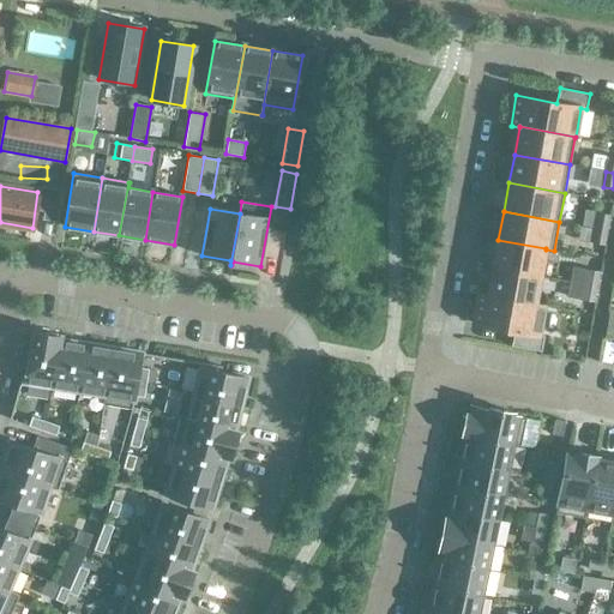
[(607,230),(609,215),(599,212),(596,228),(607,230)]
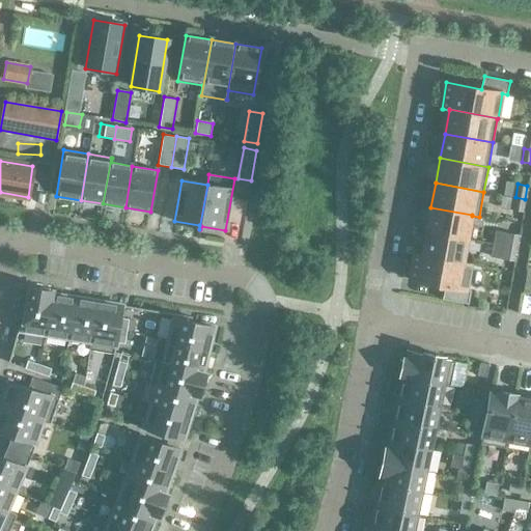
[(523,213),(525,199),(515,197),(512,211),(523,213)]
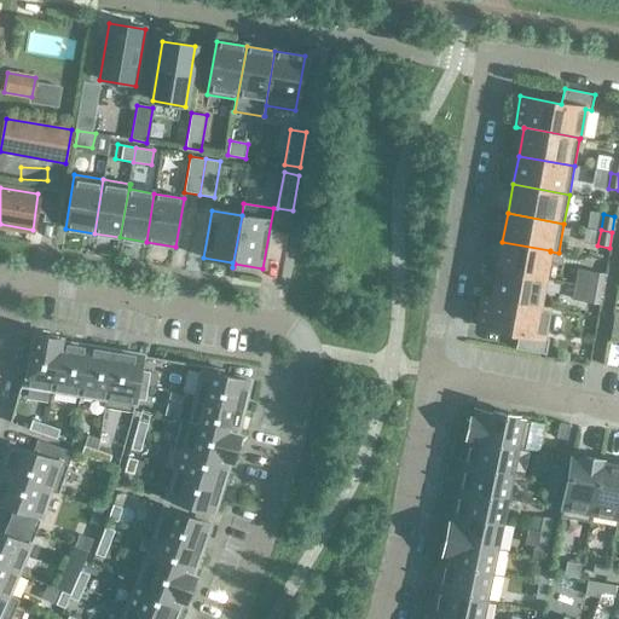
[(545,278),(550,252),(550,250),(502,242),(497,270),(545,278)]
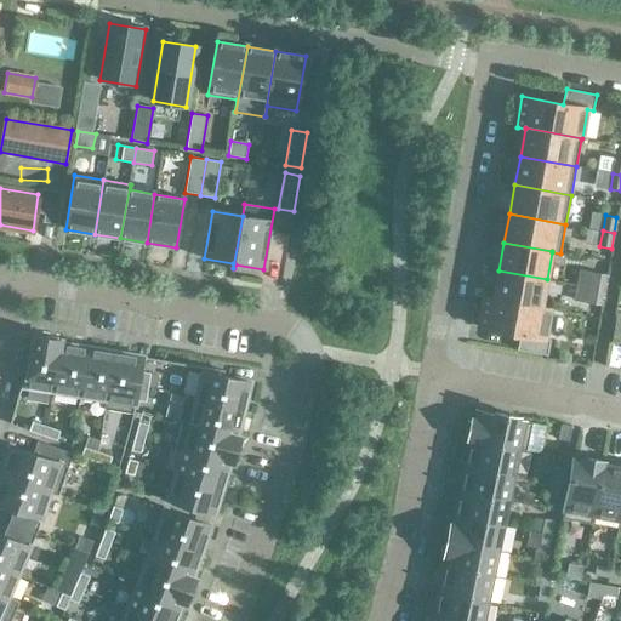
[(541,307),(547,279),(499,271),(494,298),(494,300),(541,308),(541,307)]
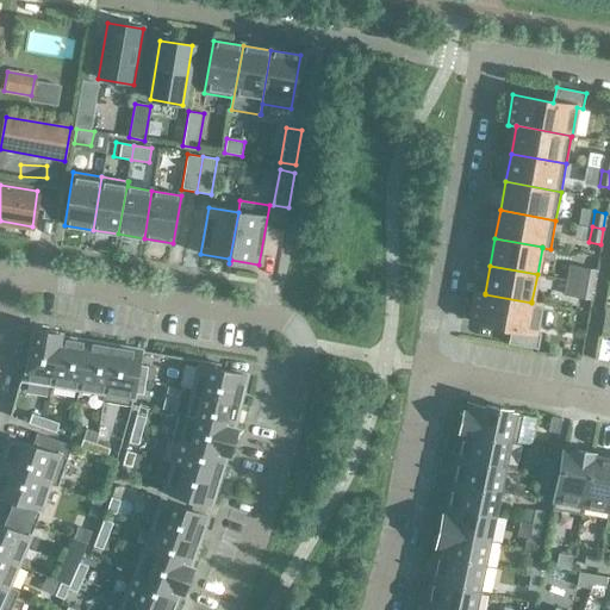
[(592,285),(596,269),(584,268),(582,282),(592,285)]
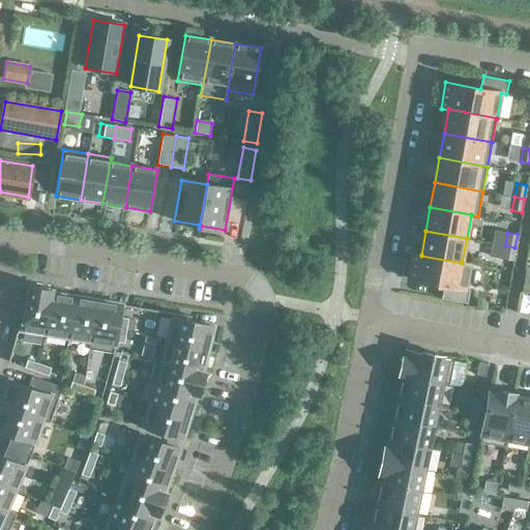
[(512,261),(514,247),(505,245),(503,259),(512,261)]
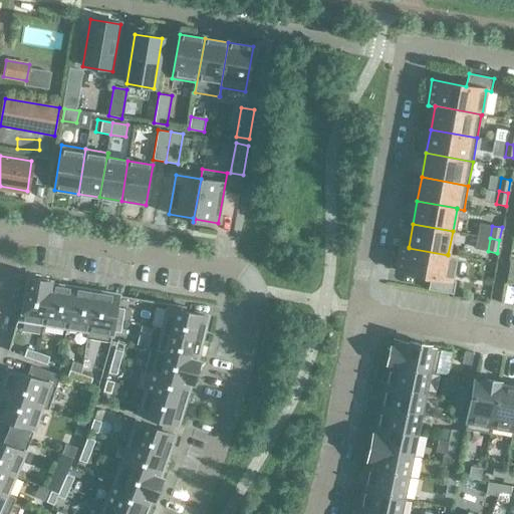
[(451,281),(456,255),(448,254),(448,255),(409,248),(409,247),(403,246),(402,245),(397,271),(431,277),(428,291),(453,296),(456,282),(451,281)]
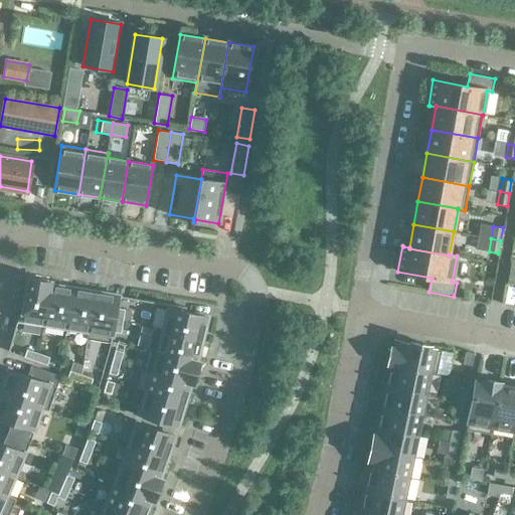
[(43,325),(50,283),(28,279),(21,321),(43,325)]
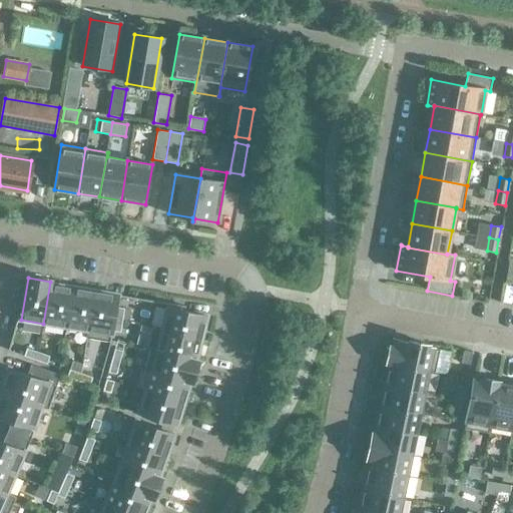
[(65,327),(72,288),(50,284),(51,282),(50,282),(43,324),(65,327)]
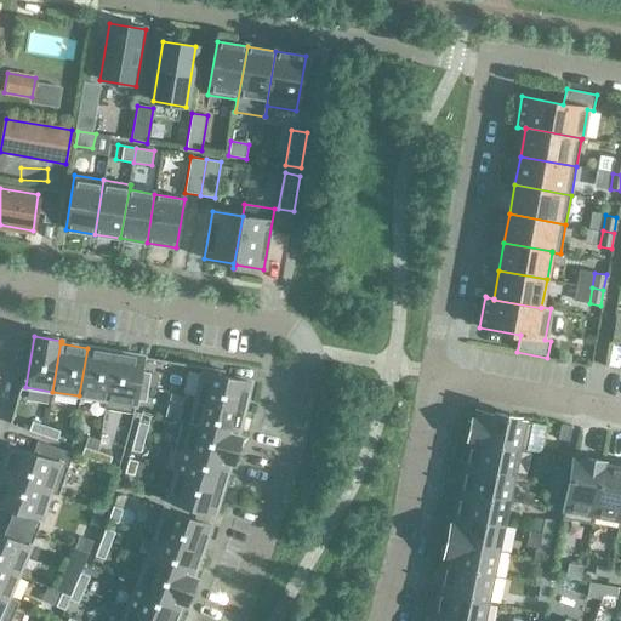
[(106,409),(114,353),(87,348),(79,396),(106,400),(104,409),(106,409)]
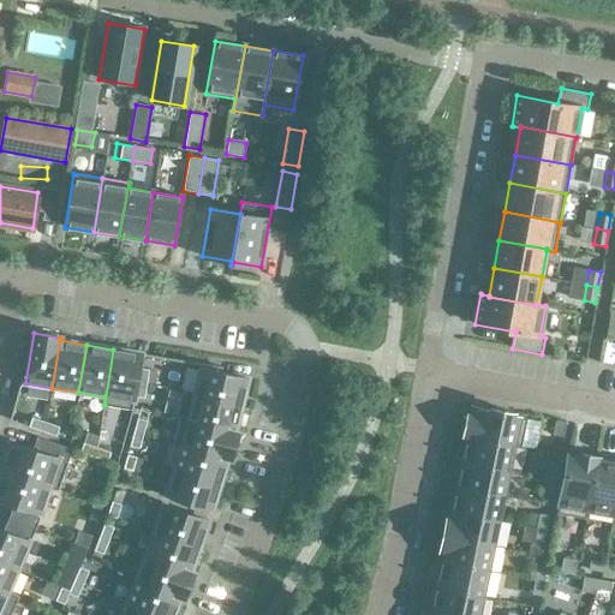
[(132,410),(142,354),(113,350),(105,405),(132,410)]
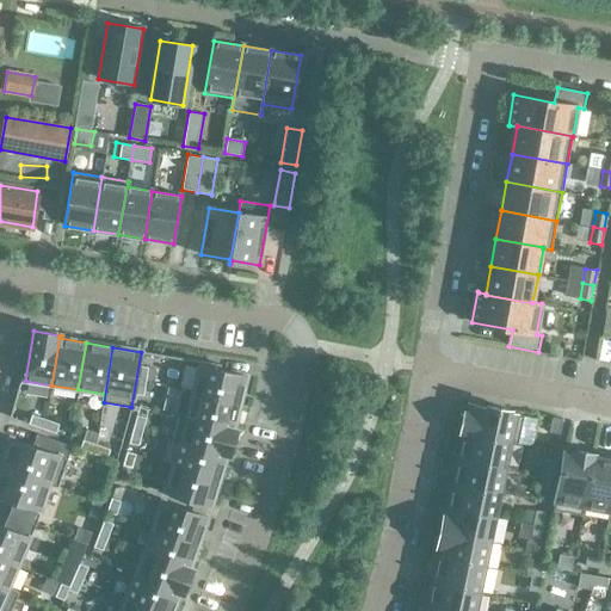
[(240,405),(247,377),(220,370),(221,365),(202,362),(193,393),(240,405)]
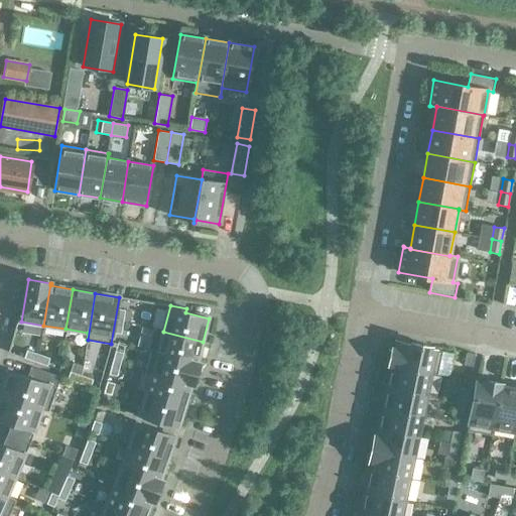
[(123,323),(125,310),(117,308),(115,320),(123,323)]
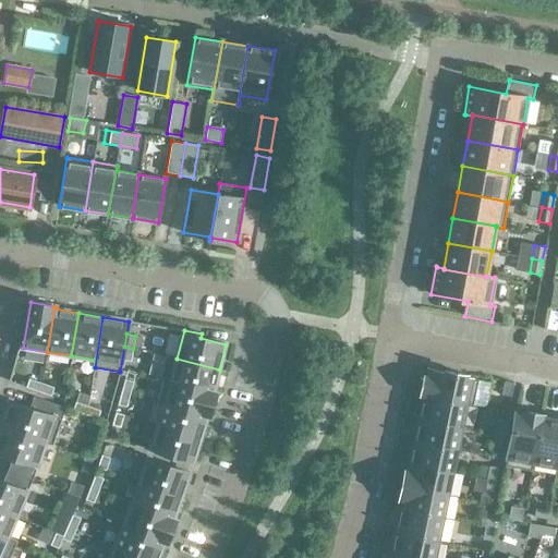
[(131,361),(133,349),(124,347),(122,360),(131,361)]
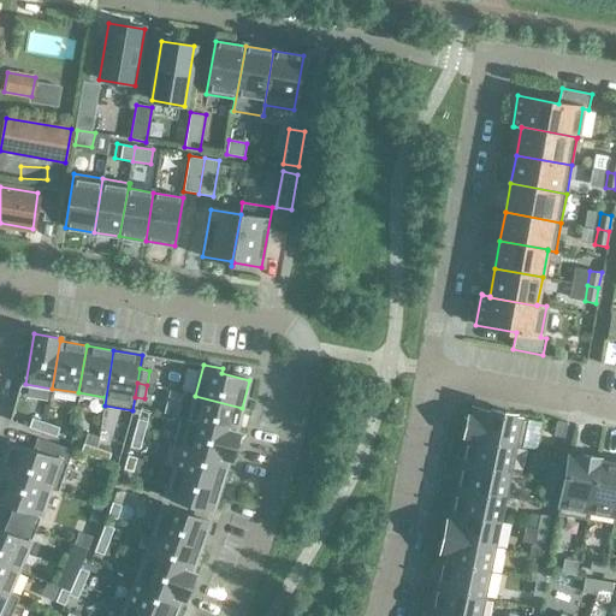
[(240,433),(236,432),(242,408),(195,396),(183,394),(178,418),(181,419),(238,434),(240,433)]
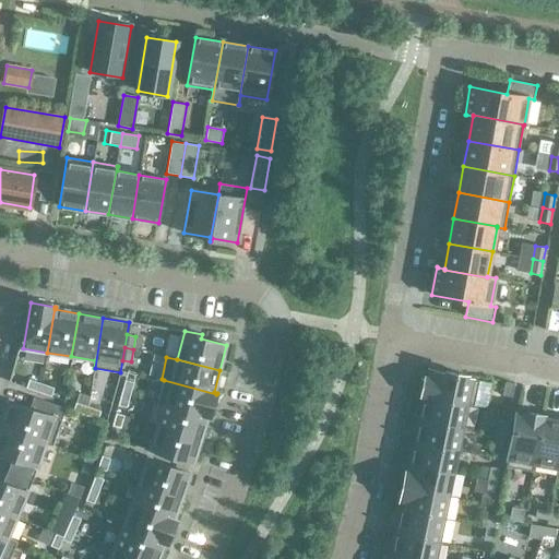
[(421,394),(474,405),(479,381),(466,378),(466,376),(447,371),(447,373),(429,370),(428,378),(426,378),(421,394)]
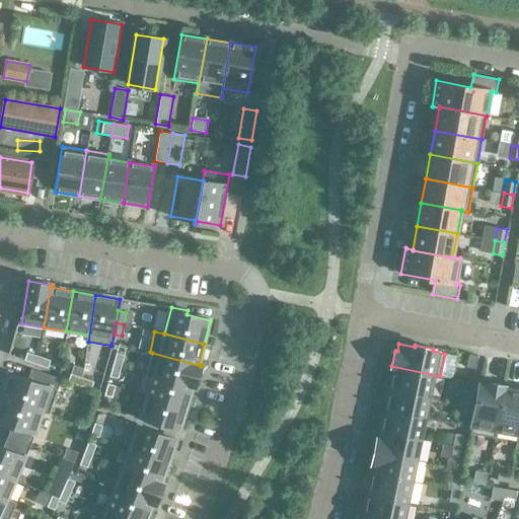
[(36,364),(39,357),(27,353),(24,360),(36,364)]
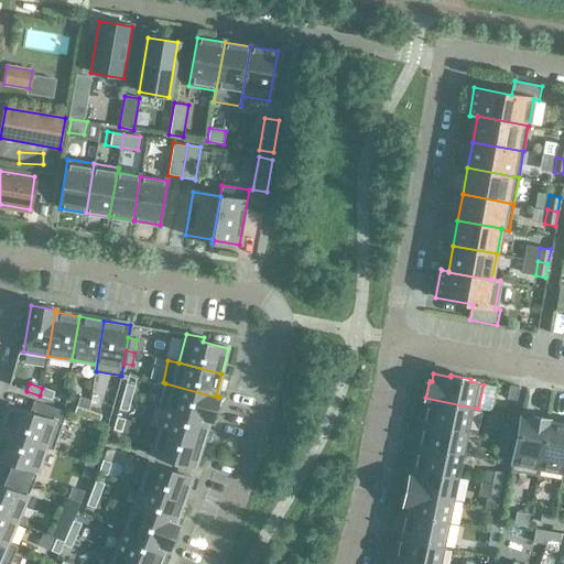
[(131,399),(134,386),(127,383),(122,397),(131,399)]
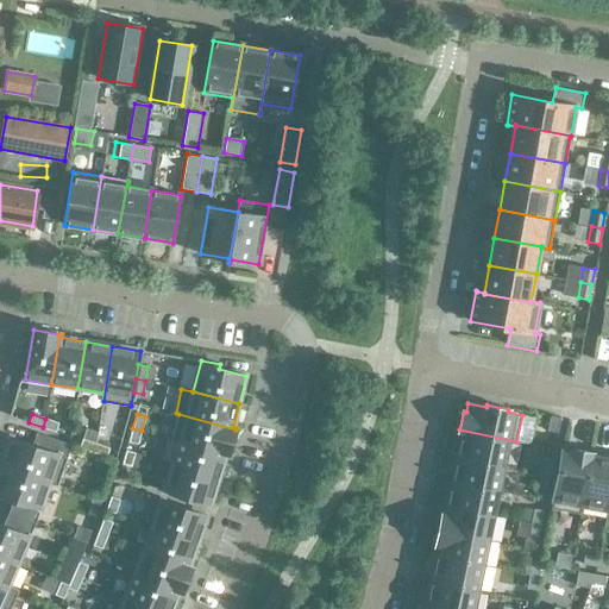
[(230,453),(236,429),(179,414),(171,438),(230,453)]
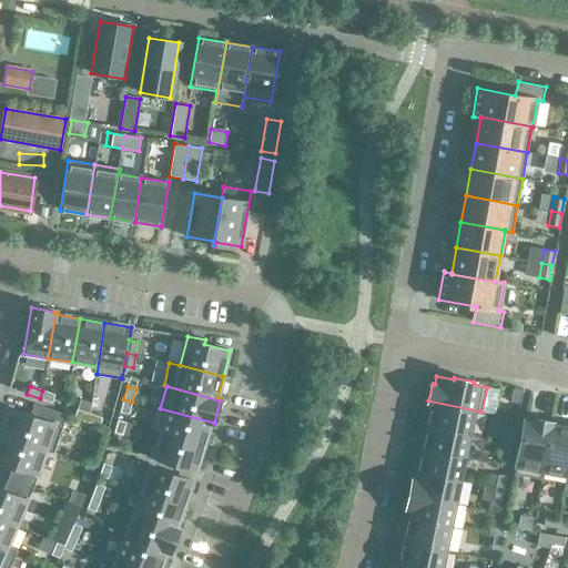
[(514,388),(510,402),(520,404),(523,389),(514,388)]
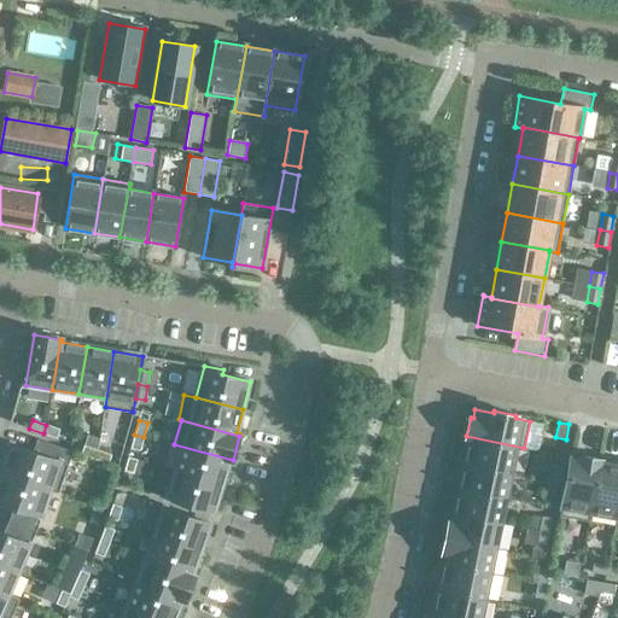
[(57,438),(60,430),(46,425),(44,433),(57,438)]
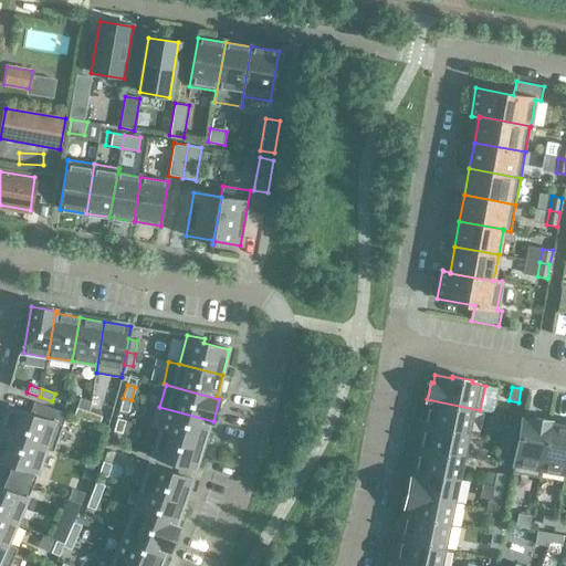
[(128,412),(132,400),(123,398),(119,410),(128,412)]
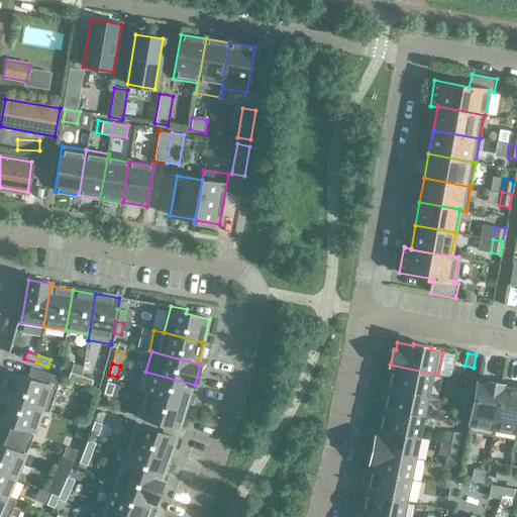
[(388,387),(427,394),(431,374),(438,376),(438,375),(390,365),(390,366),(393,366),(388,387)]
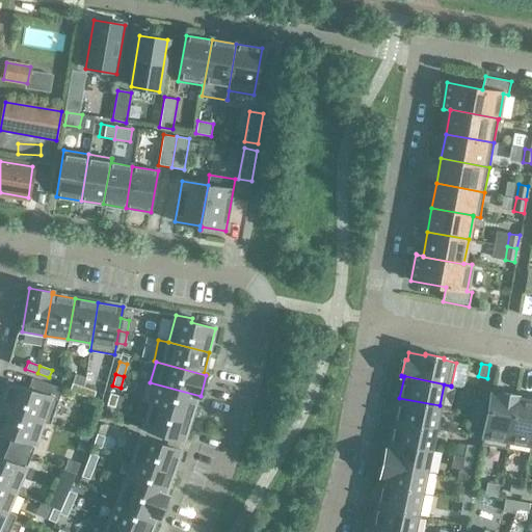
[(1,406),(51,423),(62,389),(32,378),(28,389),(9,382),(1,406)]
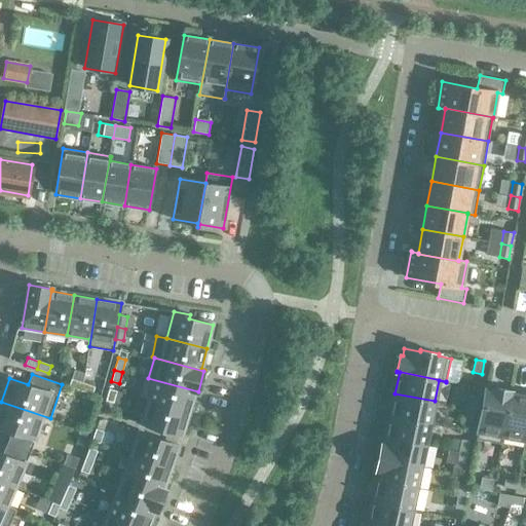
[(195,392),(197,392),(198,391),(148,378),(148,379),(155,381),(149,401),(189,413),(195,392)]
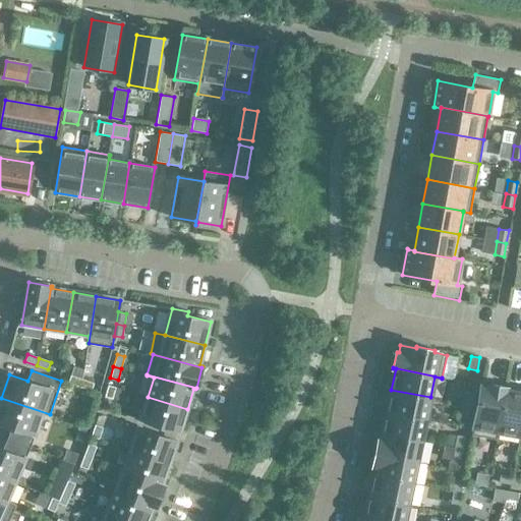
[(68,383),(79,388),(79,387),(82,380),(70,375),(68,383)]
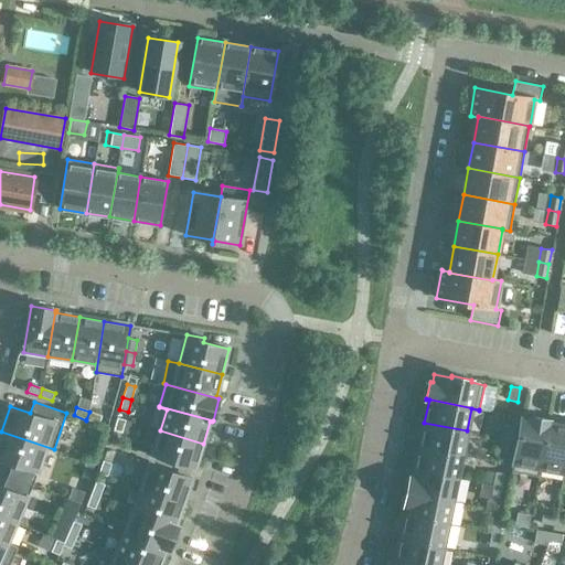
[(102,416),(89,412),(86,419),(98,424),(102,416)]
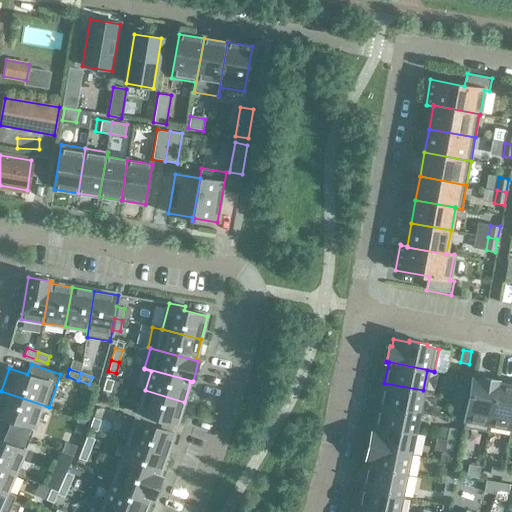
[(110,392),(114,381),(106,378),(103,390),(110,392)]
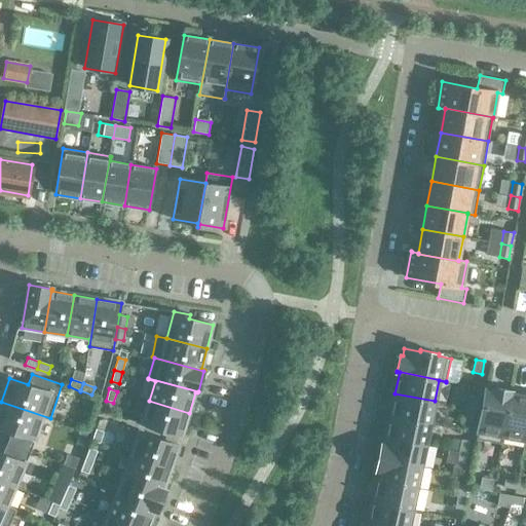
[(500,444),(510,390),(495,388),(494,390),(485,388),(476,440),(500,444)]
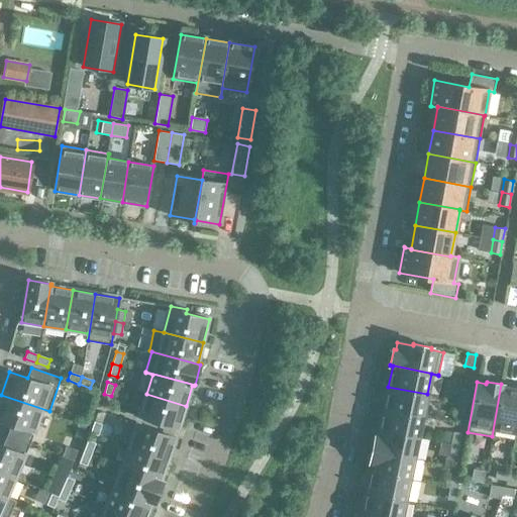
[(501,384),(492,436),(493,436),(494,429),(516,433),(516,425),(516,387),(512,386),(510,388),(502,387),(502,384),(501,384)]
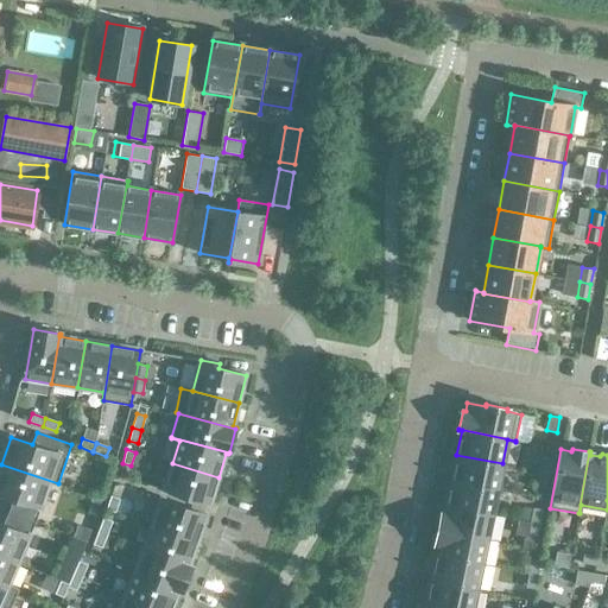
[(502,463),(456,455),(451,480),(496,489),(502,463)]
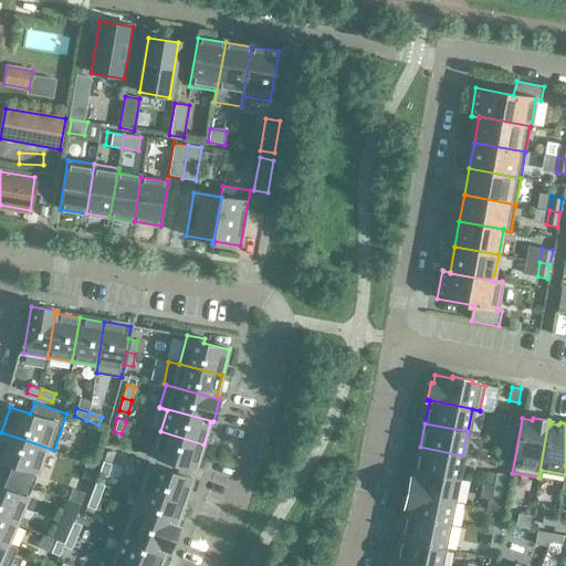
[(502,439),(511,441),(514,428),(505,426),(502,439)]
